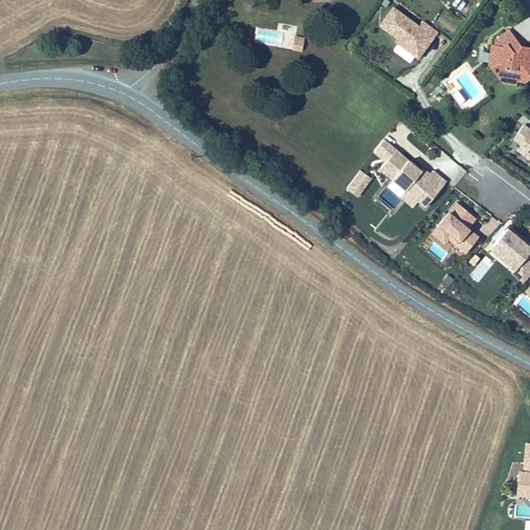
[(419,27),(392,7),(380,24),(398,37),(394,41),(399,43),(392,51),(409,63),(415,56),(417,58),(437,31),(423,21),(419,27)]
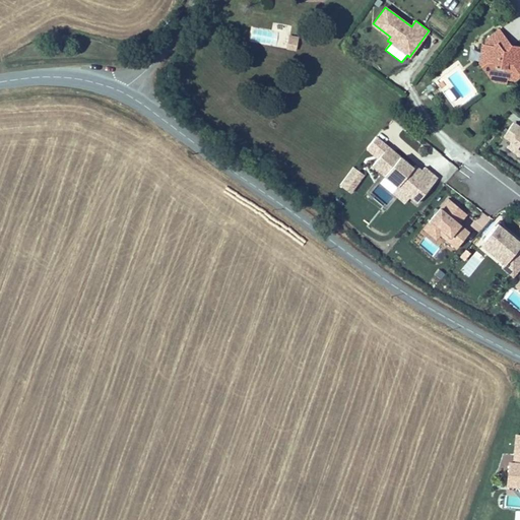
[(519,75),(519,45),(514,44),(510,47),(505,51),(499,50),(495,44),(504,37),(497,27),(483,38),(483,43),(480,42),(478,51),(488,52),(484,62),(480,65),(490,79),(506,82),(507,79),(514,80),(514,75),(519,75)]
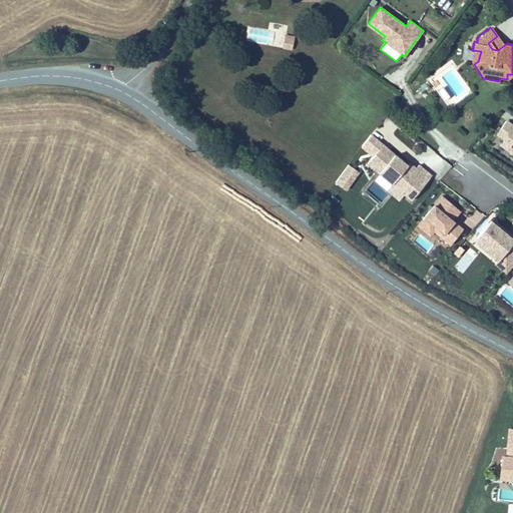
[(293,49),(296,36),(286,34),(283,47),(293,49)]
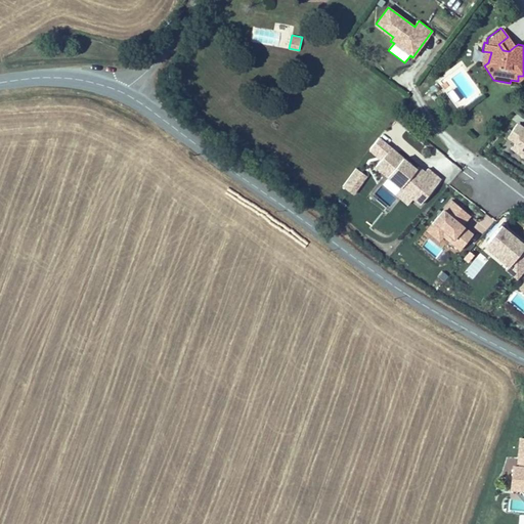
[(503,50),(509,51),(514,47),(508,37),(498,44),(503,50)]
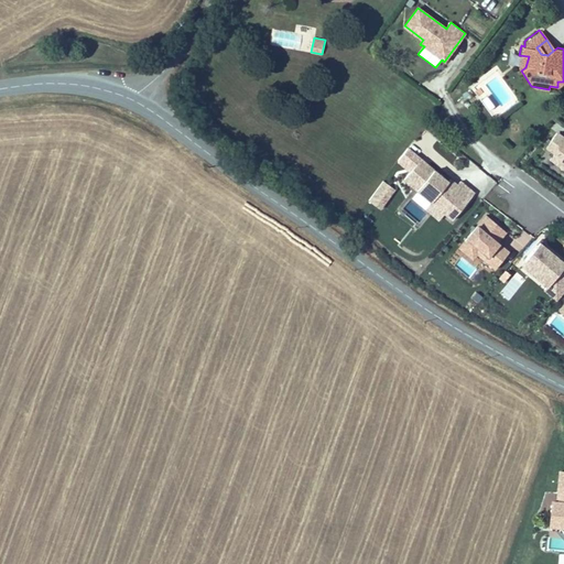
[(529,56),(519,55),(518,64),(521,71),(525,67),(529,56)]
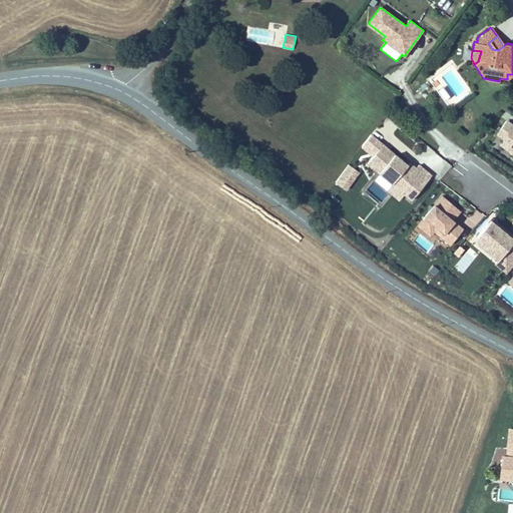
[(512,124),(506,119),(497,132),(505,137),(502,142),(512,150),(511,152),(510,152),(512,154),(512,124)]
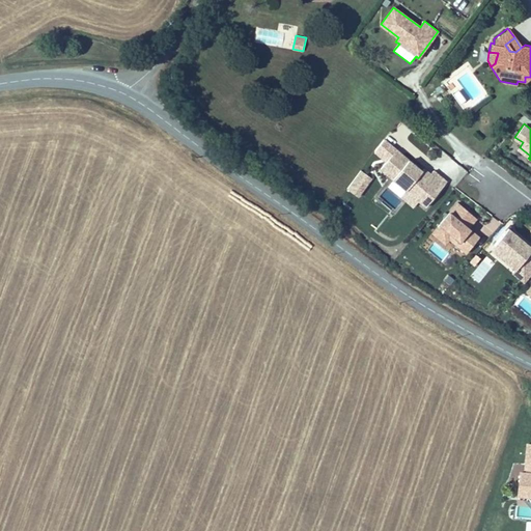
[(530,156),(520,147),(518,149),(529,158),(530,156)]
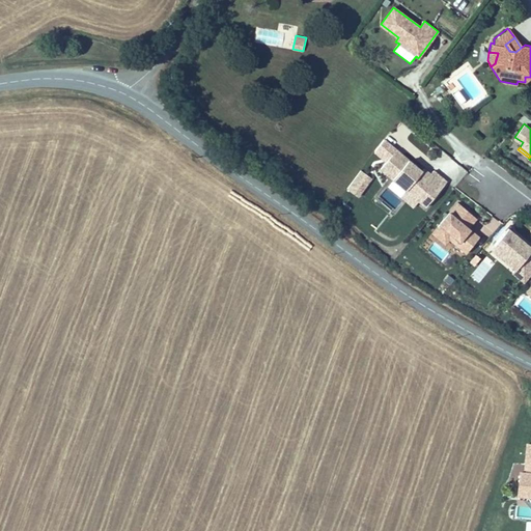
[(422,171),(396,149),(381,169),(407,191),(419,201),(426,206),(447,182),(434,170),(430,174),(428,176),(422,171)]
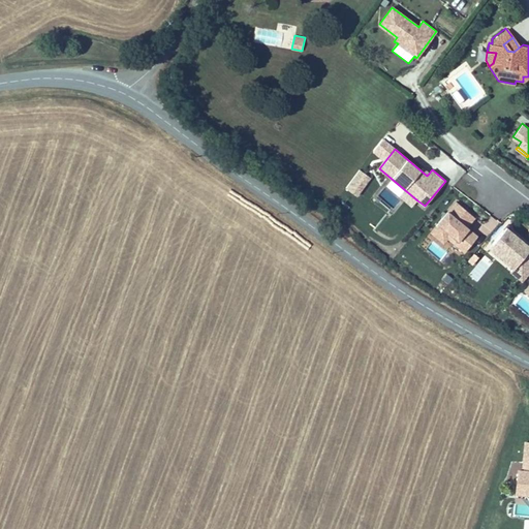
[(446,181),(453,186),(465,172),(440,151),(430,163),(448,178),(446,181)]
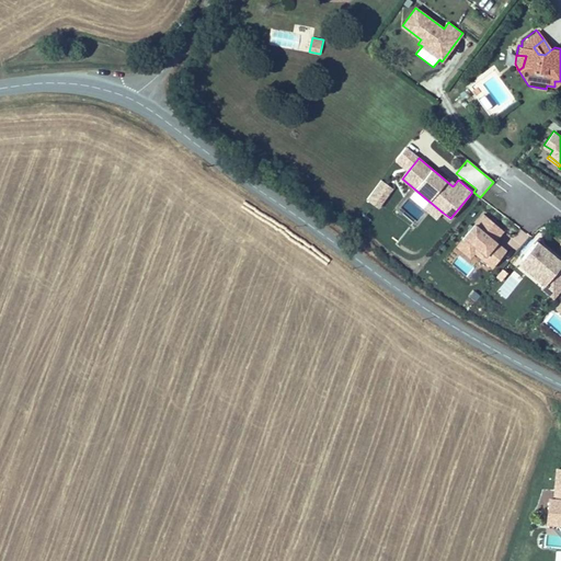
[(379,208),(393,189),(382,181),(368,201),(379,208)]
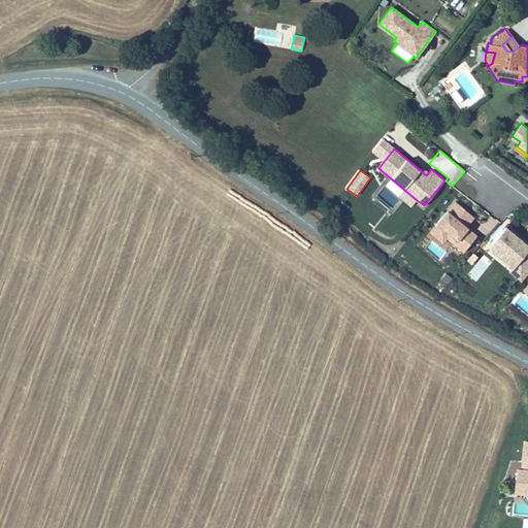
[(417,200),(404,190),(399,195),(411,205),(417,200)]
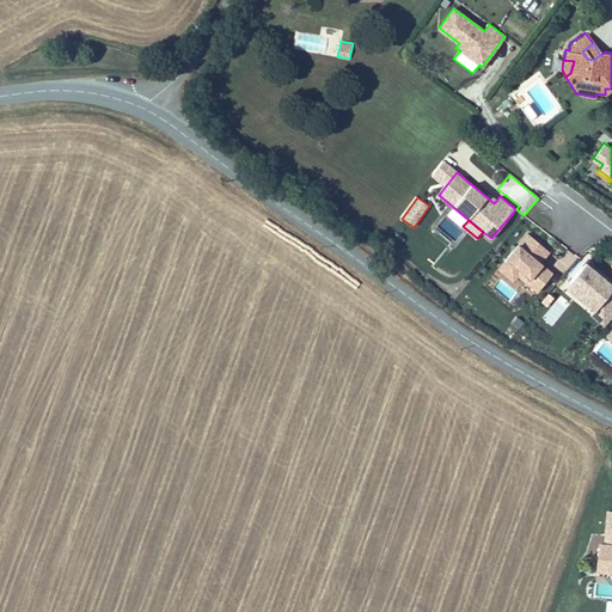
[(552,273),(539,262),(524,250),(534,238),(527,233),(503,261),(518,274),(526,280),(525,281),(537,291),(552,273)]
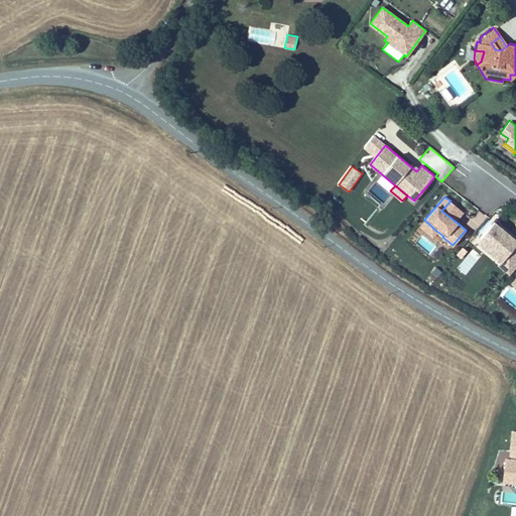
[(463,211),(450,201),(441,211),(455,221),(463,211)]
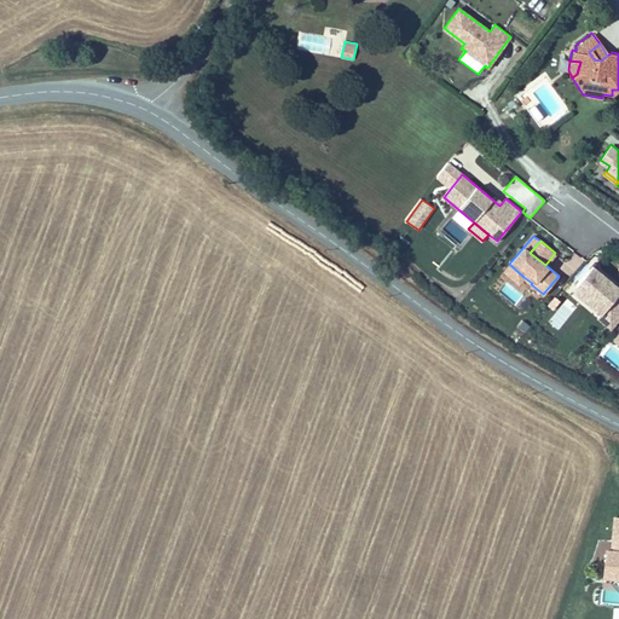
[(579,267),(584,259),(574,254),(571,262),(579,267)]
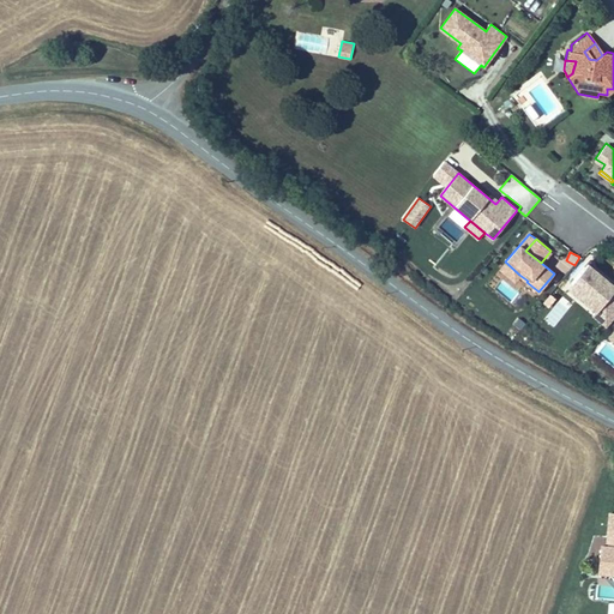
[(519,275),(505,262),(499,269),(515,281),(519,275)]
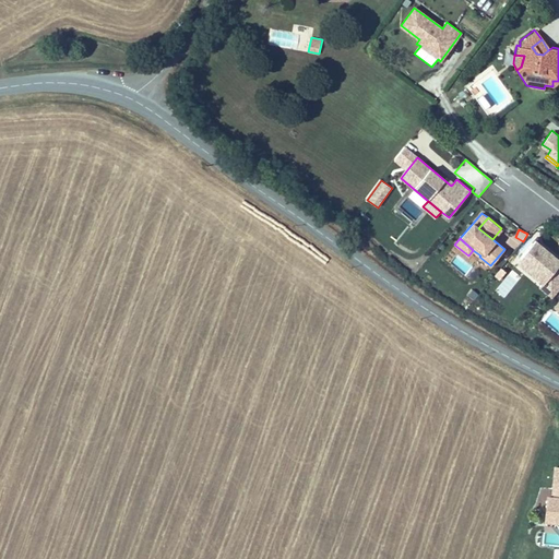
[(558,269),(557,268),(558,263),(558,259),(542,246),(539,248),(533,242),(520,258),(546,280),(543,283),(539,286),(552,297),(558,289),(558,269)]
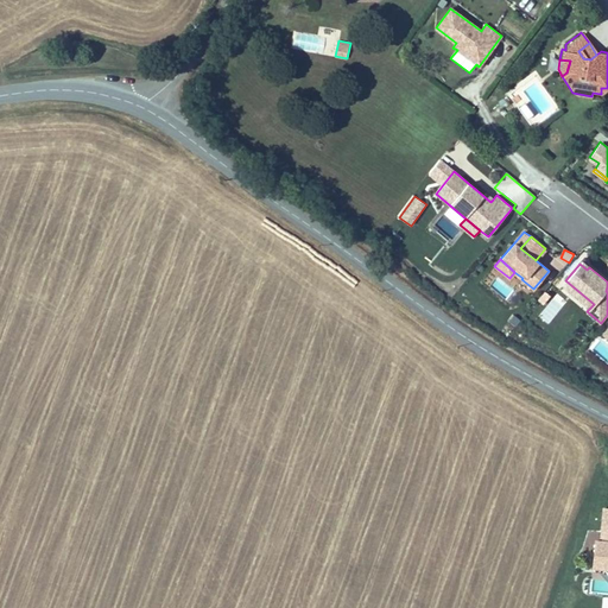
[(594,304),(565,280),(563,285),(590,308),(594,304)]
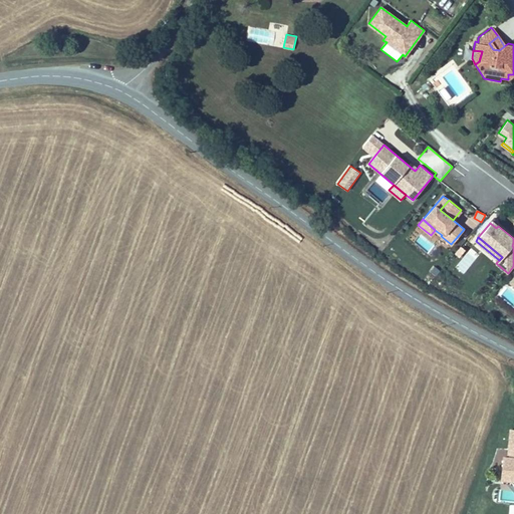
[(513,462),(503,461),(501,479),(509,480),(509,484),(513,484),(513,462)]
